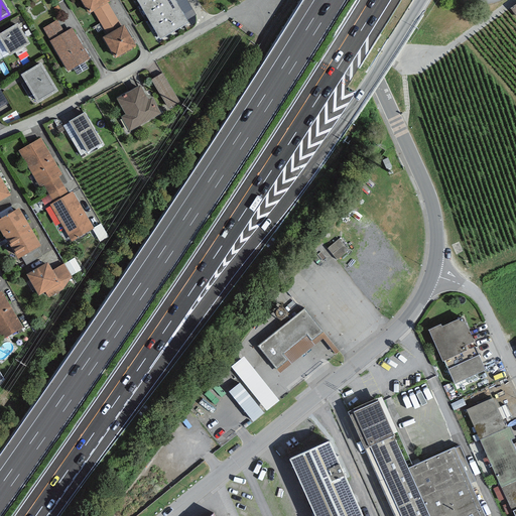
[(80,0),(89,15),(94,12),(108,4),(110,3),(107,0),(80,0)]
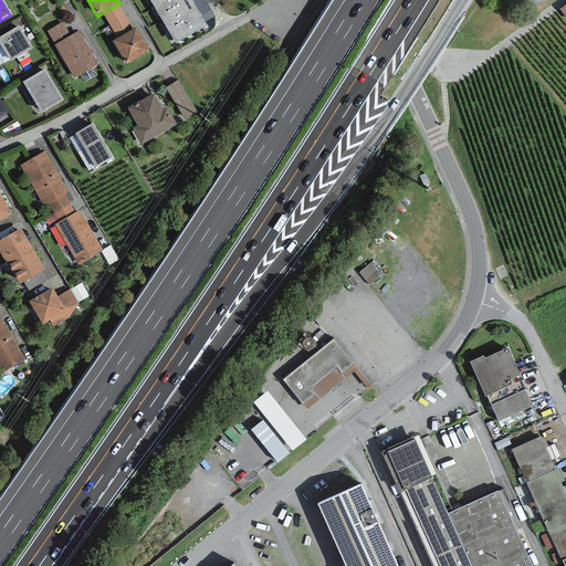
[(191,2),(190,0),(167,0),(154,9),(160,21),(191,2)]
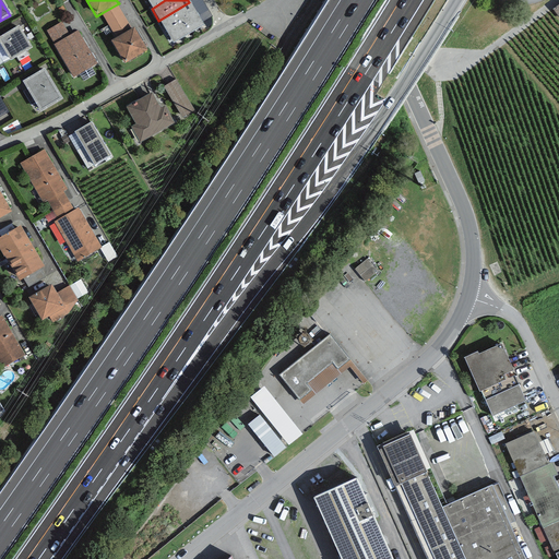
[(189,0),(203,23),(212,18),(201,0),(189,0)]
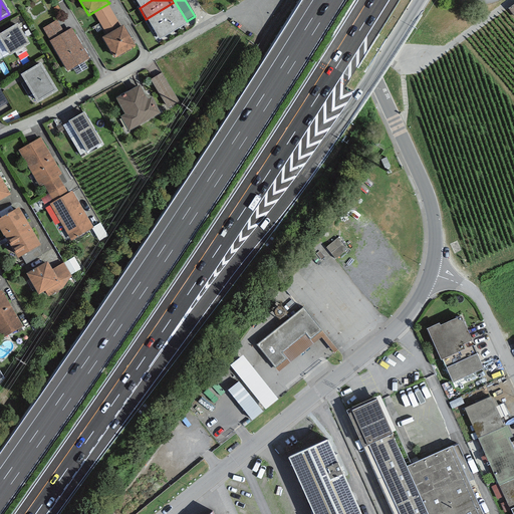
[(188,25),(174,2),(146,19),(160,42),(188,25)]
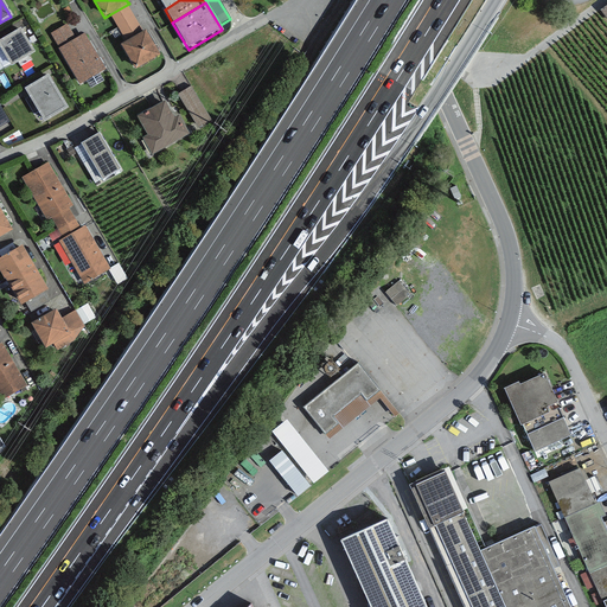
[(144,32),(127,5),(110,14),(126,43),(144,32)]
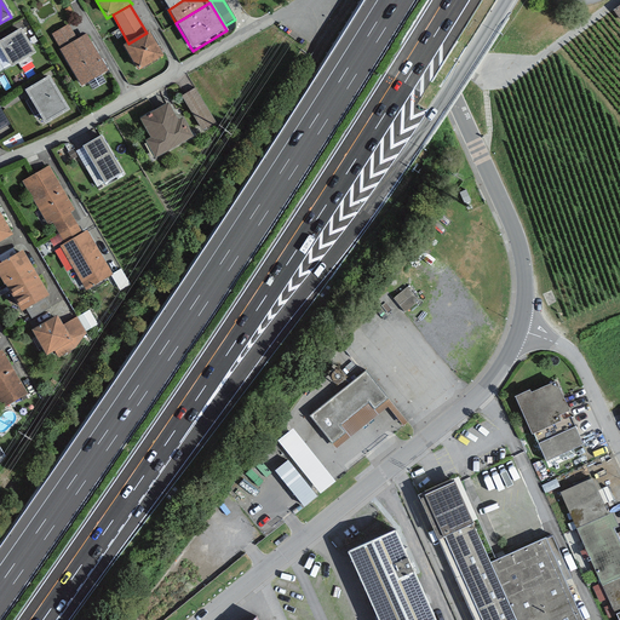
[(51,35),(61,50),(78,40),(69,24),(51,35)]
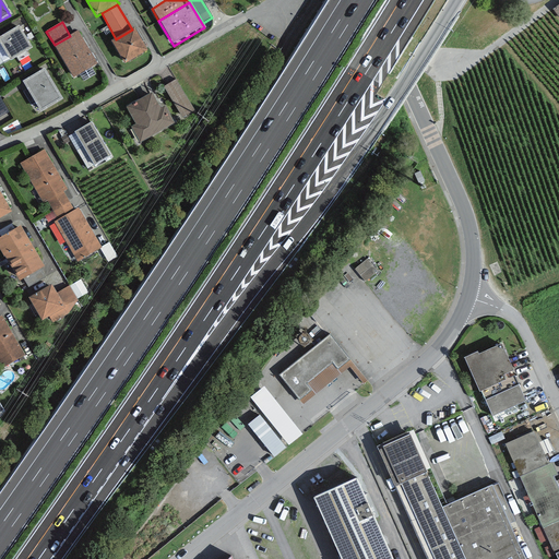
[(19,27),(0,37),(0,45),(9,60),(11,62),(33,49),(19,27)]
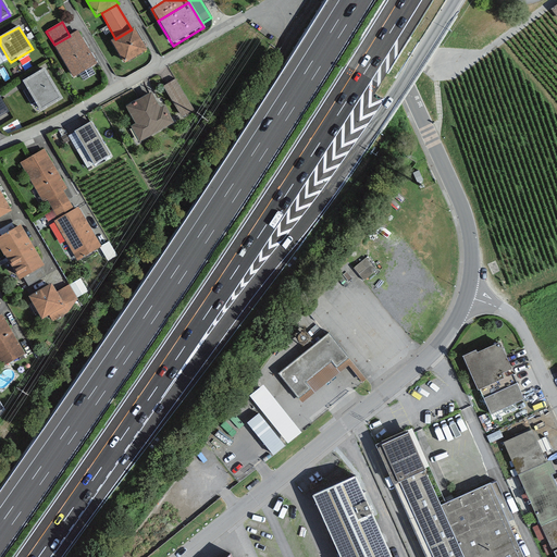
[(115,39),(111,42),(124,65),(147,52),(134,28),(132,29),(115,39)]
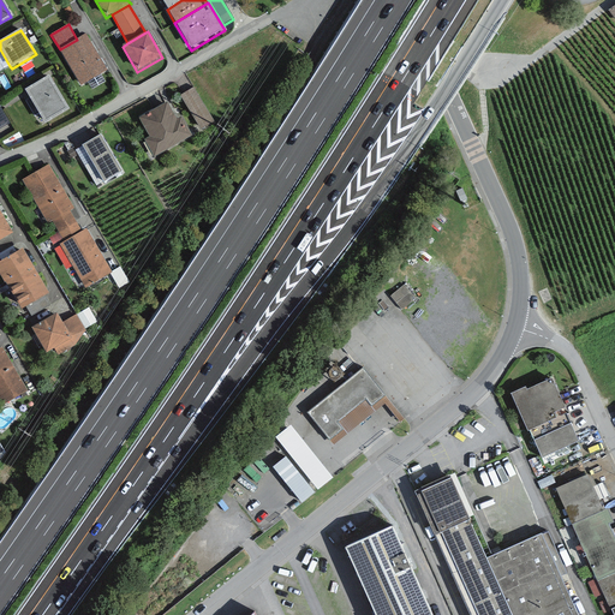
[(60,49),(59,49),(81,87),(108,71),(85,34),(77,40),(60,49)]
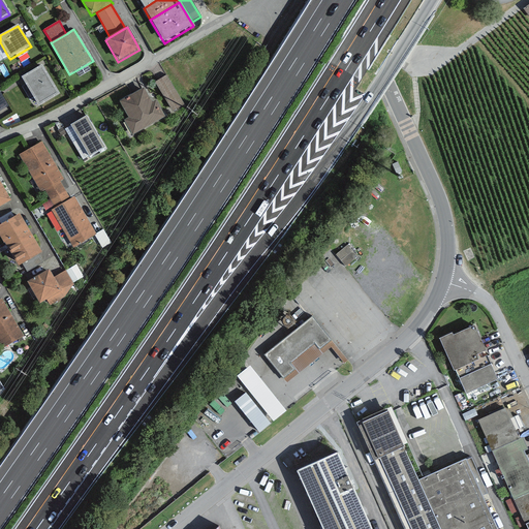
[(0,62),(8,57),(0,42),(0,62)]
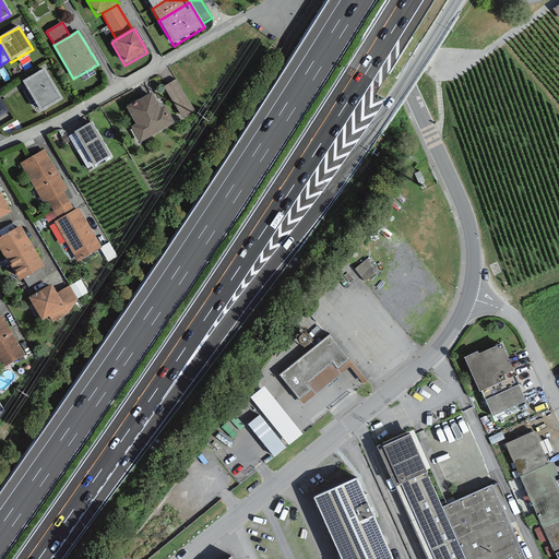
[(44,70),(22,83),(40,114),(62,100),(44,70)]
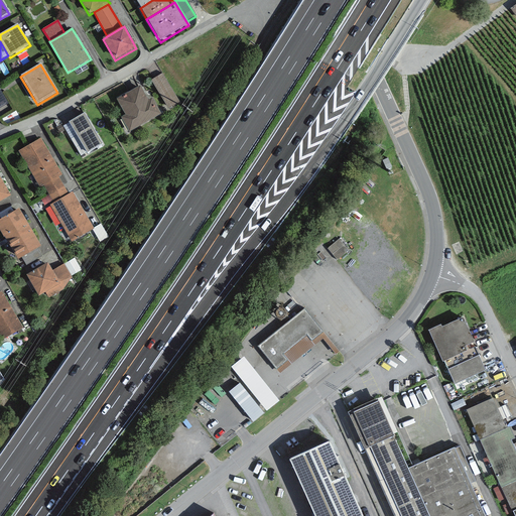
[(162,74),(151,81),(168,109),(179,103),(162,74)]
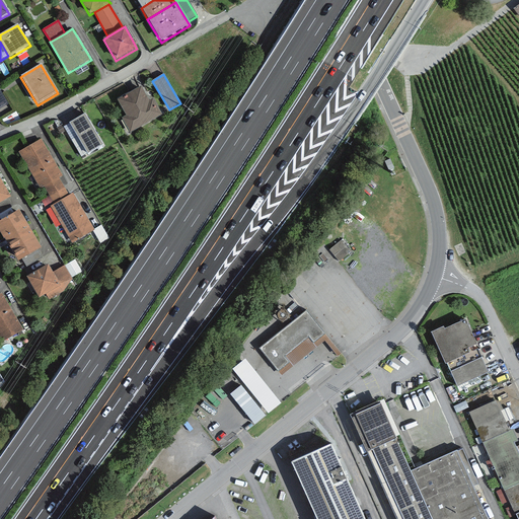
[(126,116),(122,118),(131,133),(162,116),(153,99),(150,101),(141,86),(117,100),(126,116)]
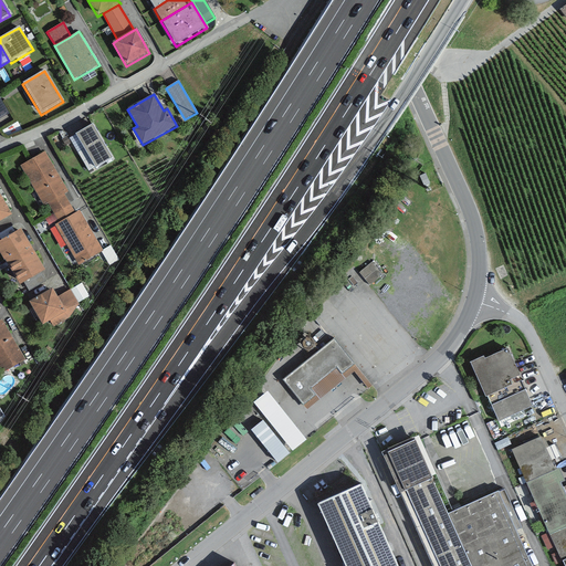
[(0,119),(9,114),(0,98),(0,119)]
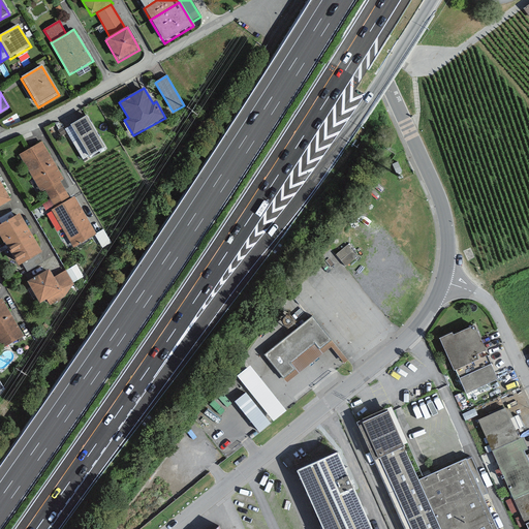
[(86,116),(64,129),(84,162),(105,150),(86,116)]
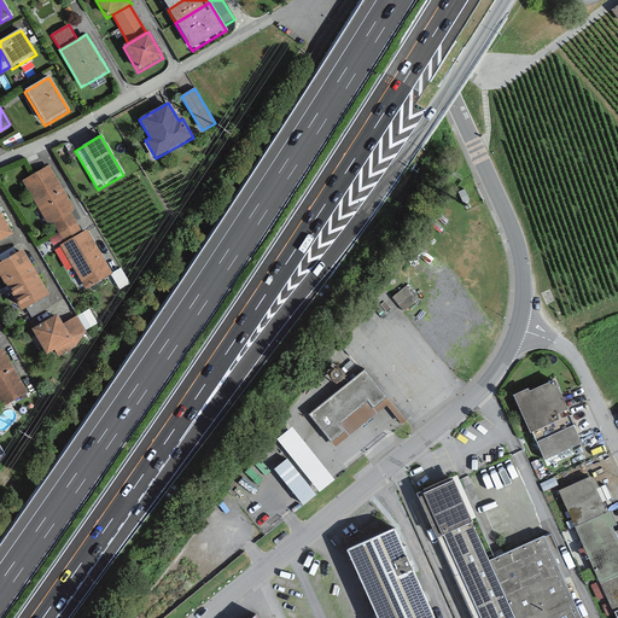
[(48,164),(22,180),(47,223),(53,220),(70,210),(74,208),(48,164)]
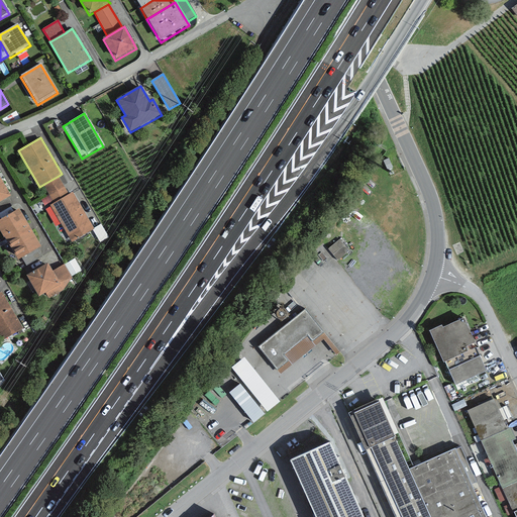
[(0,174),(0,198),(7,194),(10,192),(0,174)]
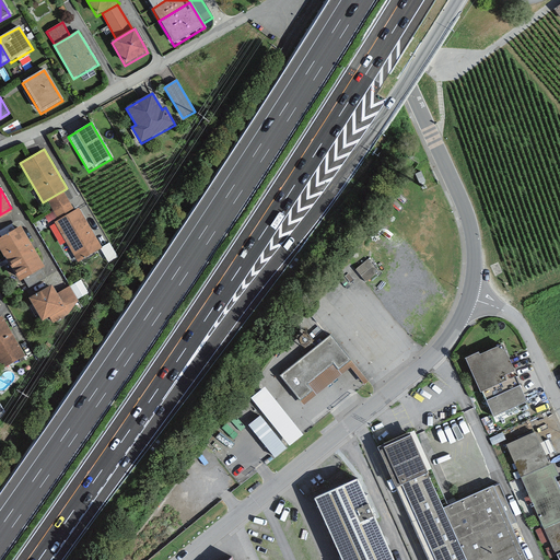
[(73,209),(63,190),(48,199),(58,218),(73,209)]
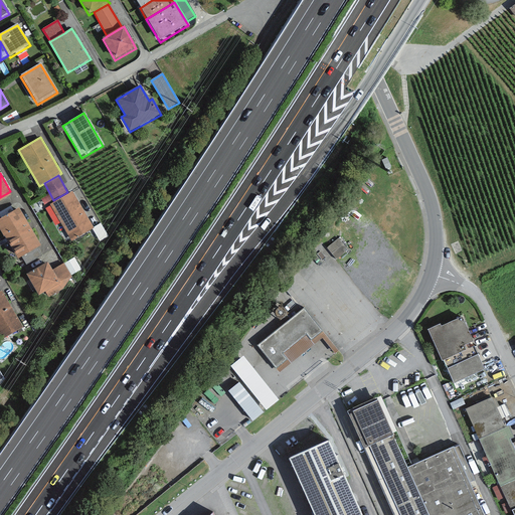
[(53,200),(49,203),(71,239),(94,226),(72,190),(67,192),(53,200)]
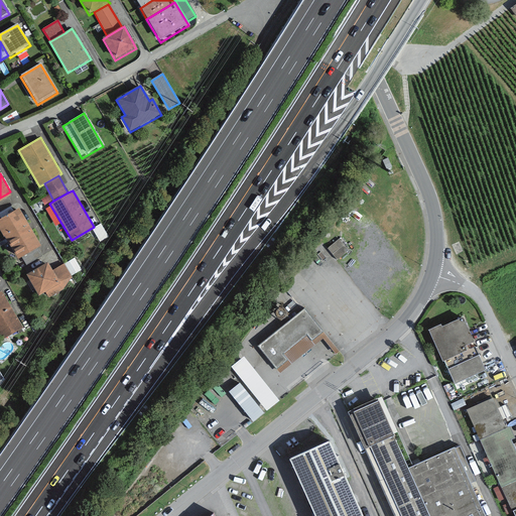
[(0,209),(12,202),(7,194),(0,198),(0,209)]
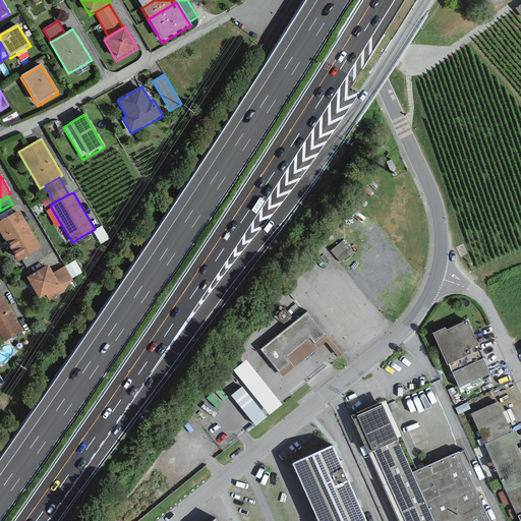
[(42,245),(18,208),(0,218),(0,228),(18,258),(21,256),(37,248),(42,245)]
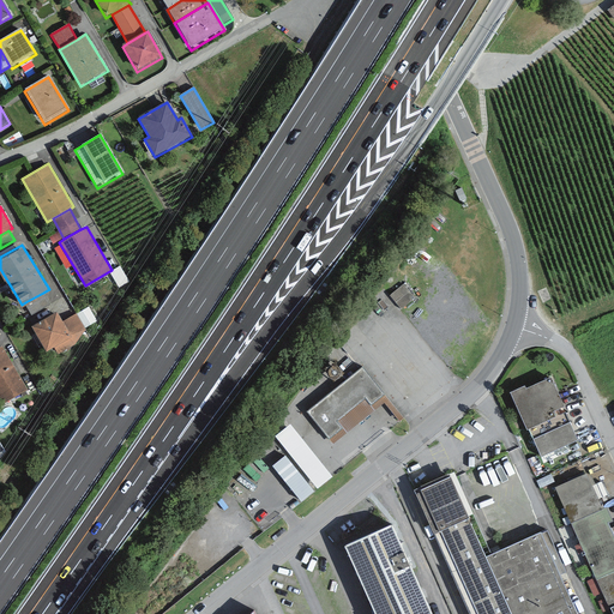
[(408,288),(392,295),(401,312),(416,304),(408,288)]
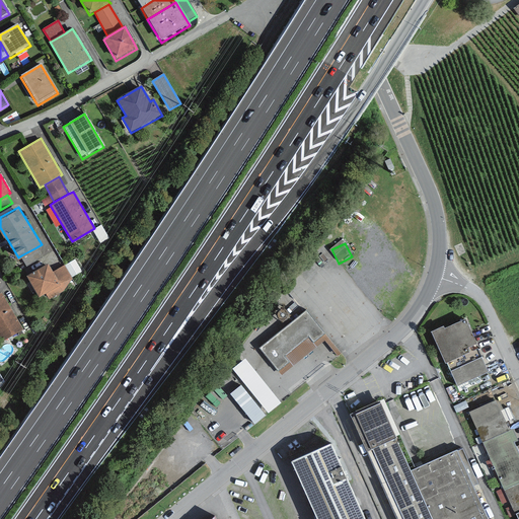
[(46,263),(36,247),(21,255),(30,271),(46,263)]
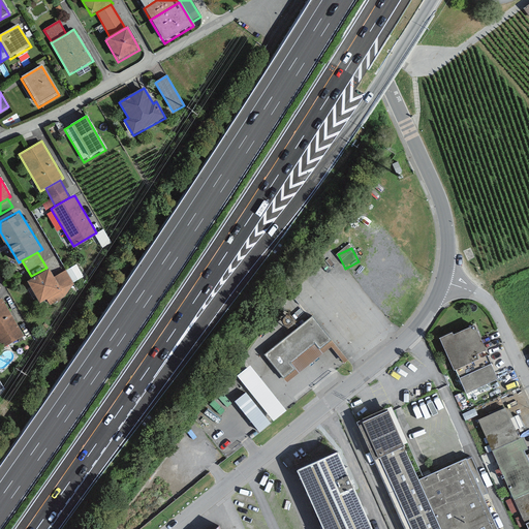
[(31,276),(27,278),(40,300),(47,297),(51,303),(64,296),(59,289),(61,288),(54,275),(49,267),(47,268),(31,276)]
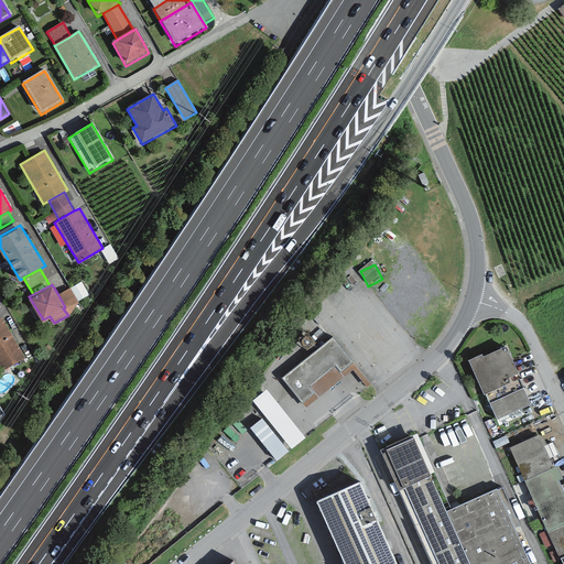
[(63,308),(68,315),(78,302),(69,288),(57,293),(65,307),(63,308)]
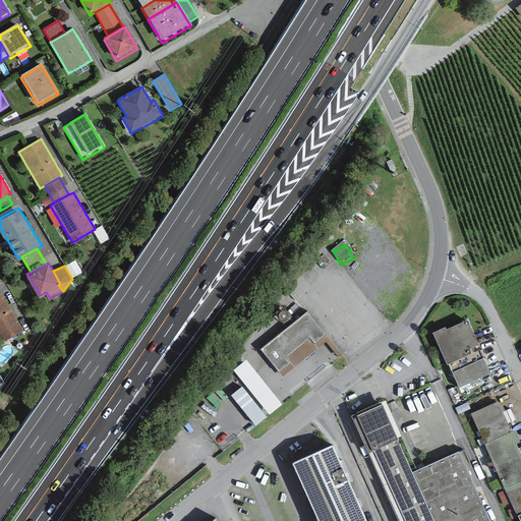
[(0,341),(1,342),(23,330),(2,293),(0,293),(0,341)]
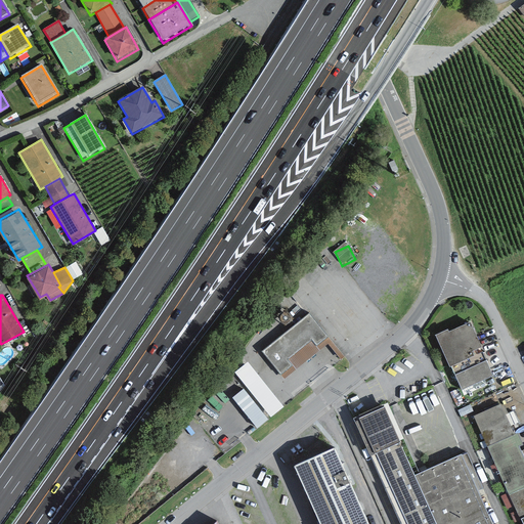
[(309,312),(261,350),(284,378),(328,343),(341,358),(344,355),(309,312)]
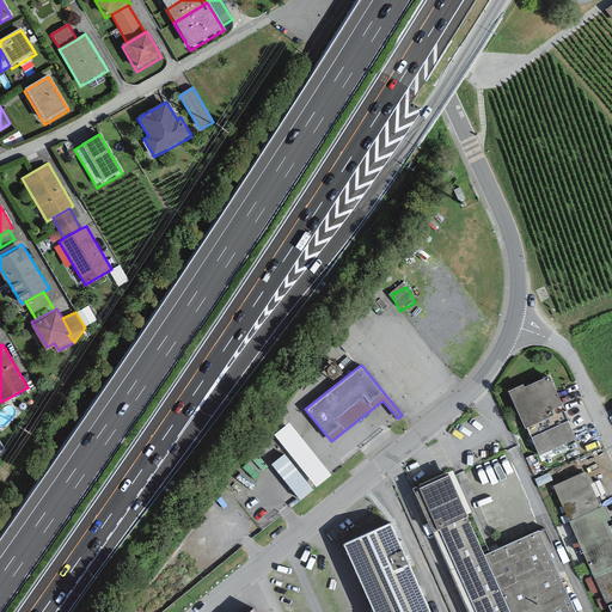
[(522,381),(508,389),(525,426),(526,426),(539,453),(576,436),(563,409),(558,411),(555,405),(562,402),(549,373),(524,384),(522,381)]
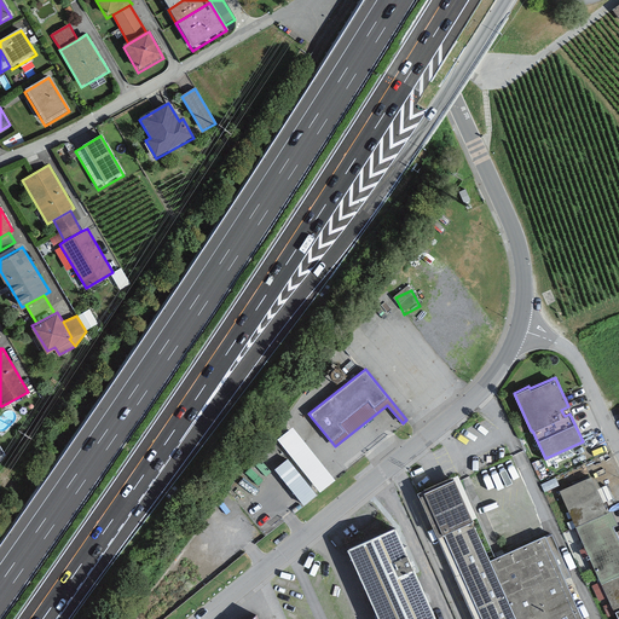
[(335,478),(293,426),(277,438),(319,491),(335,478)]
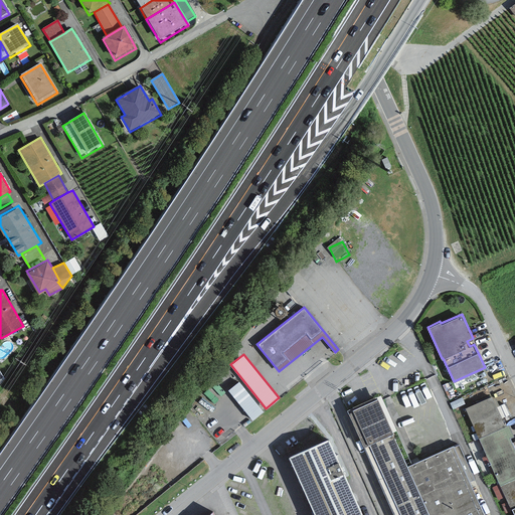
[(264,410),(239,380),(228,389),(252,419),(264,410)]
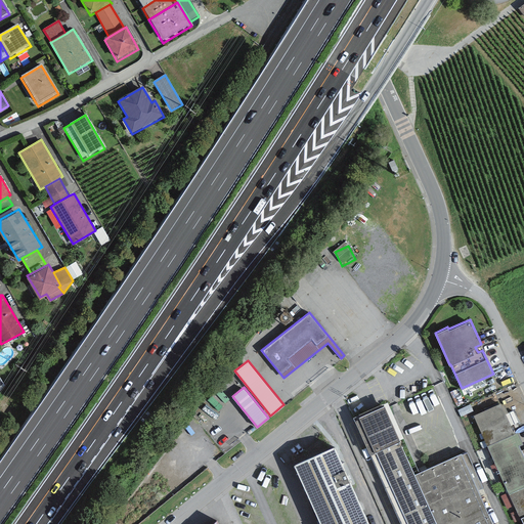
[(500,402),(474,415),(487,444),(514,433),(500,402)]
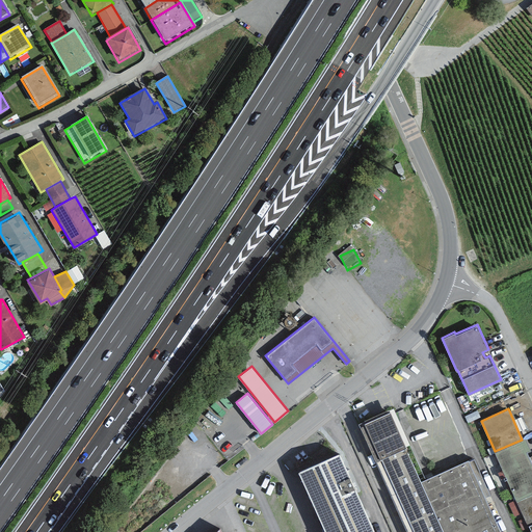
[(390,409),(365,421),(380,457),(381,456),(415,531),(501,531),(485,496),(489,494),(474,458),(469,460),(469,459),(421,480),(405,446),(406,446),(390,409)]
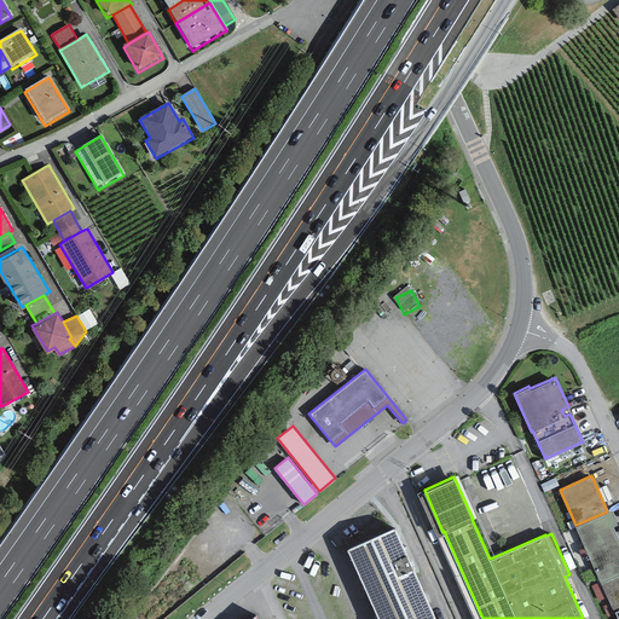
[(618,528),(615,531),(613,525),(618,524),(612,509),(607,512),(576,525),(601,582),(618,574),(618,528)]
